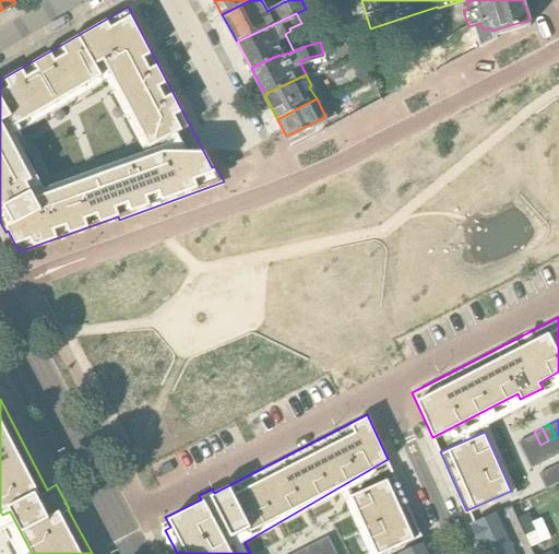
[(540,445),(534,432),(526,435),(533,448),(540,445)]
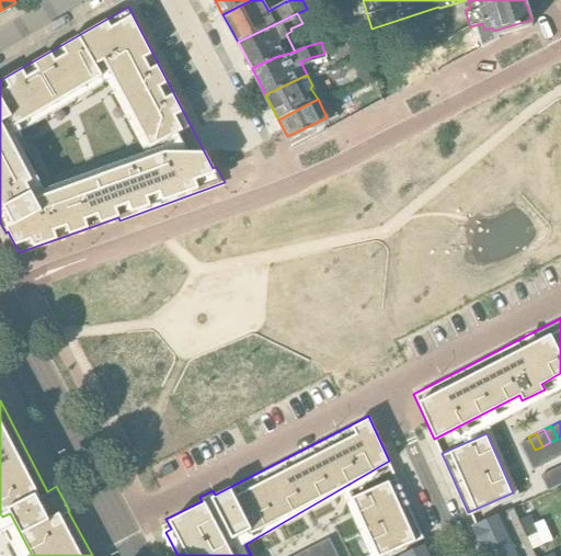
[(535,450),(528,437),(521,441),(527,454),(535,450)]
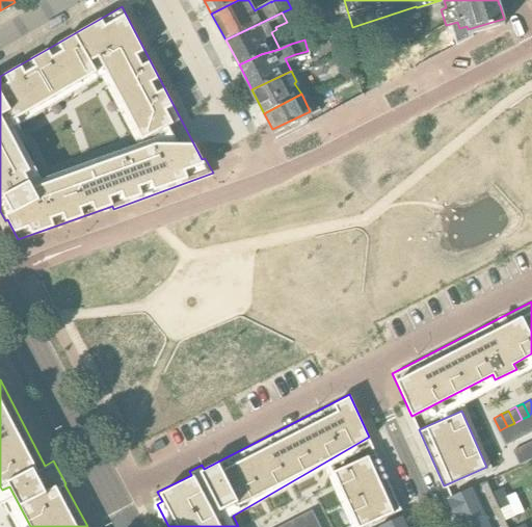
[(522,419),(528,431),(531,428),(531,421),(529,416),(522,419)]
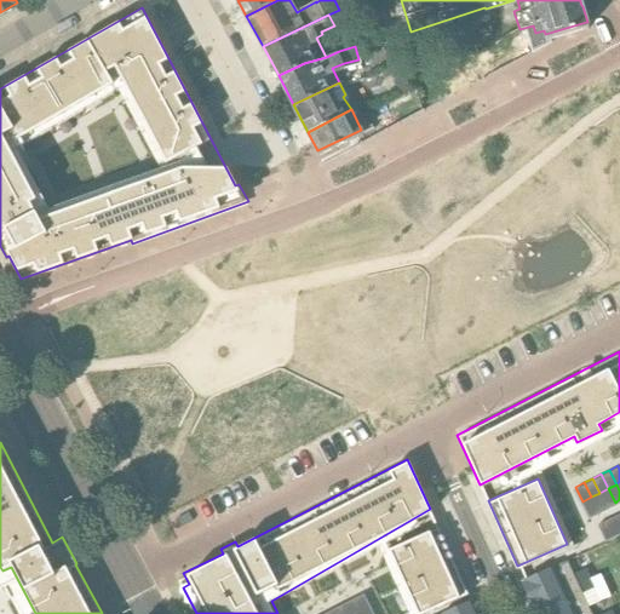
[(615,503),(608,488),(600,493),(607,508),(615,503)]
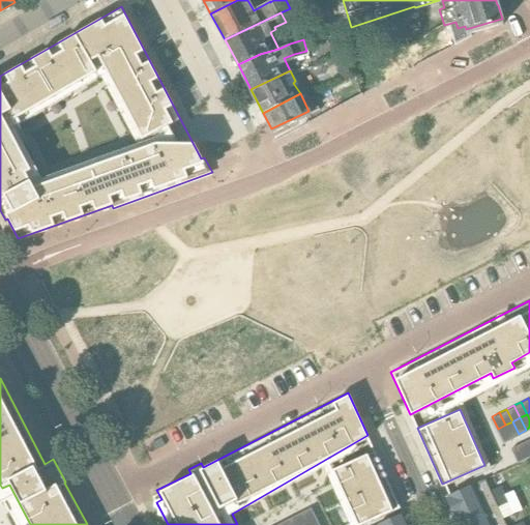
[(505,425),(511,437),(519,434),(512,421),(505,425)]
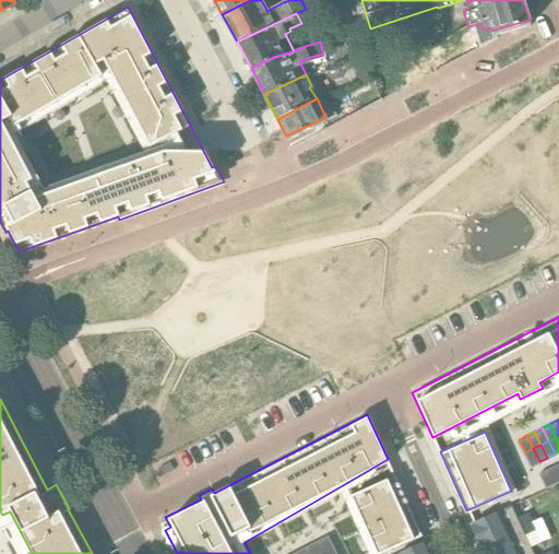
[(539,461),(533,448),(525,452),(532,466),(539,461)]
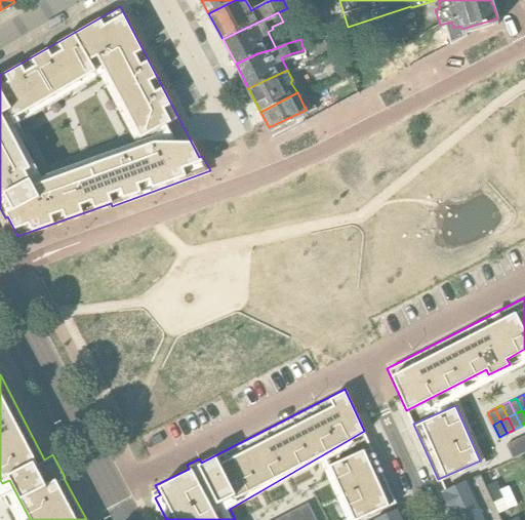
[(524,432),(507,441),(513,455),(524,449),(524,432)]
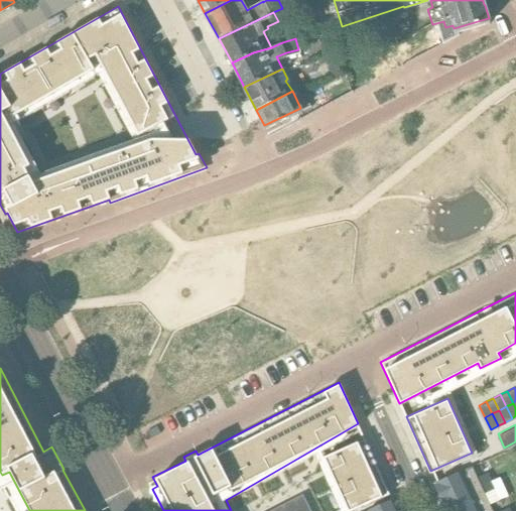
[(389,492),(377,465),(365,437),(324,456),(337,483),(349,510),(389,492)]
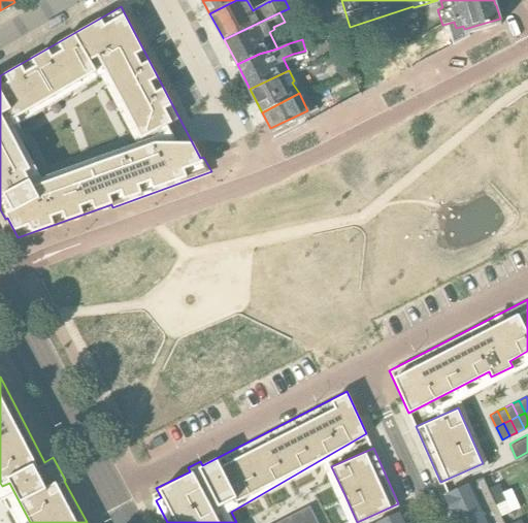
[(444,493),(453,511),(502,488),(499,481),(488,486),(484,477),(448,492),(444,493)]
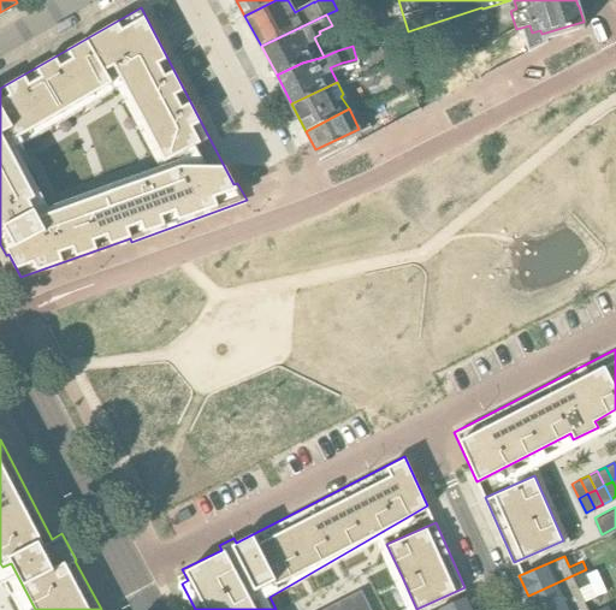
[(534,609),(556,609),(584,597),(580,587),(592,581),(586,569),(528,596),(534,609)]
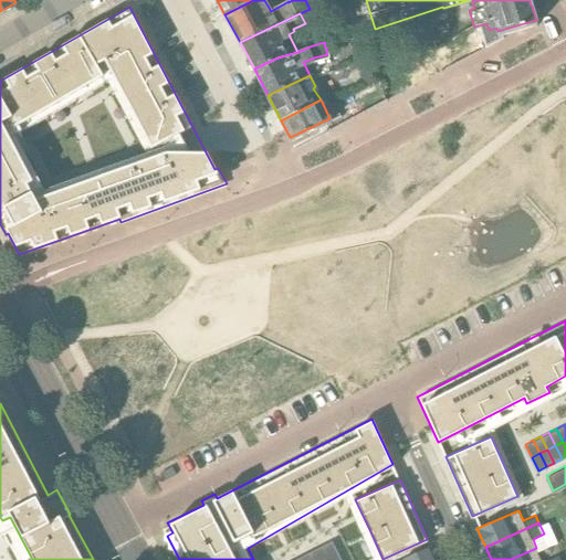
[(337,550),(331,537),(323,541),(329,555),(337,550)]
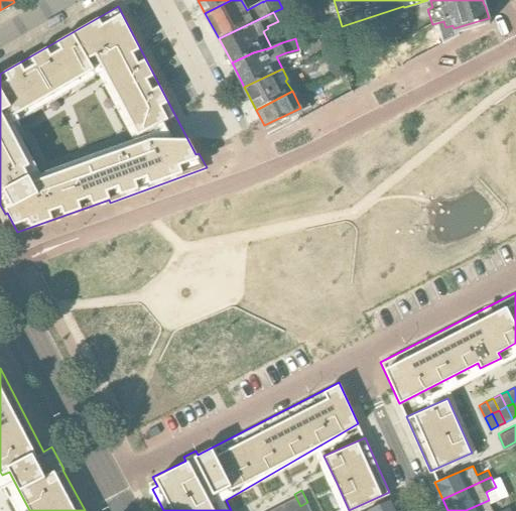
[(300,506),(294,494),(287,497),(293,509),(300,506)]
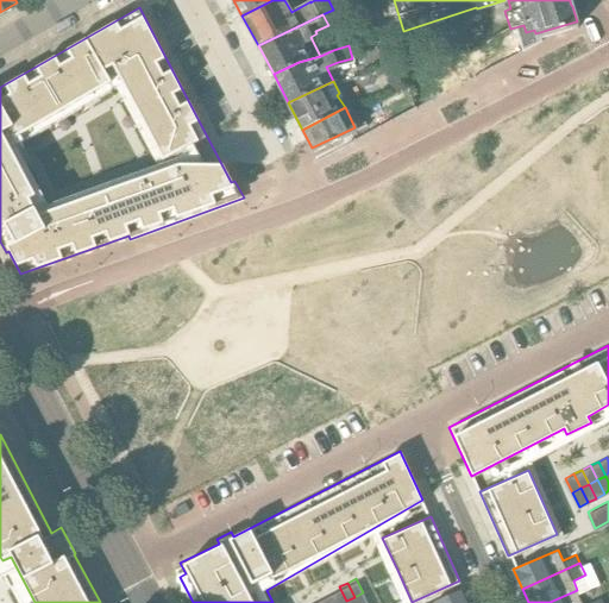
[(341,602),(346,601),(339,586),(331,591),(336,602),(341,602)]
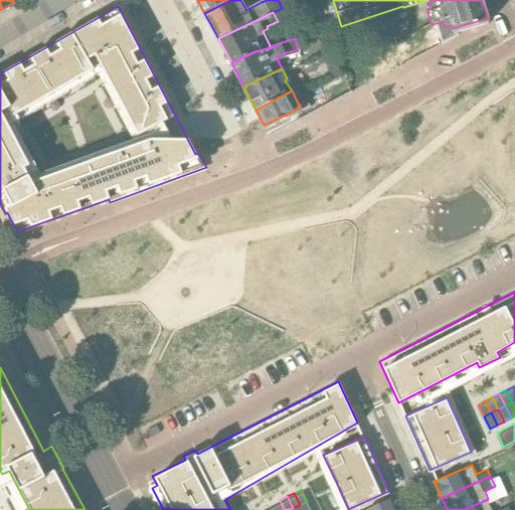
[(396,509),(392,498),(364,509),(396,509)]
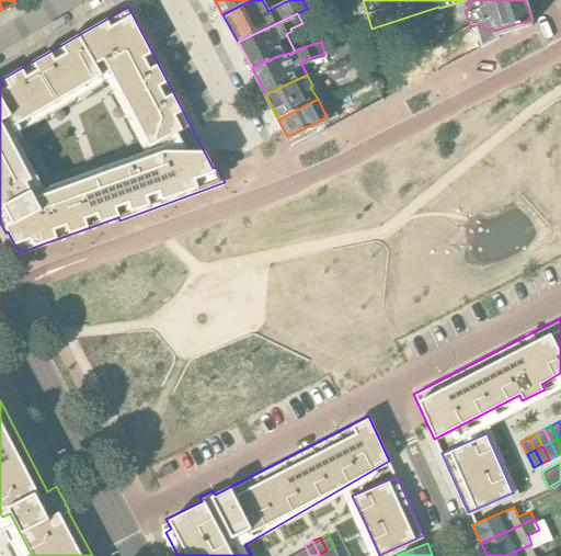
[(506,555),(556,555),(553,548),(538,555),(536,555),(531,544),(506,555)]
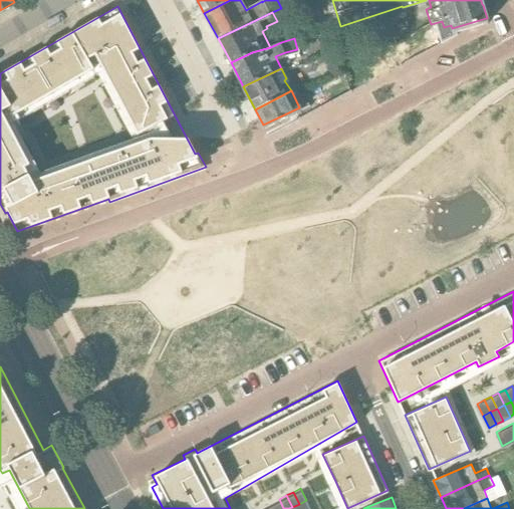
[(283,508),(279,499),(272,503),(274,508),(283,508)]
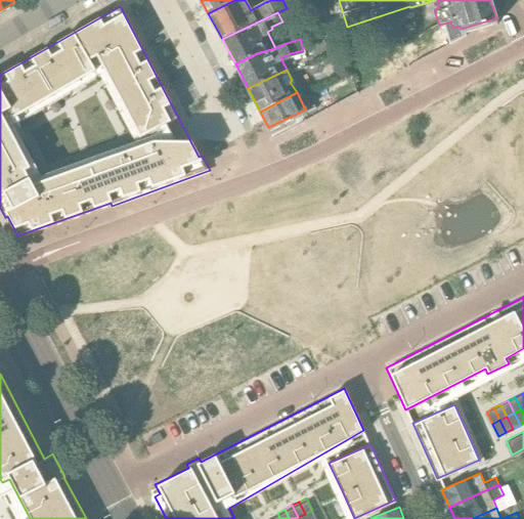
[(305,514),(307,518),(316,518),(312,510),(305,514)]
